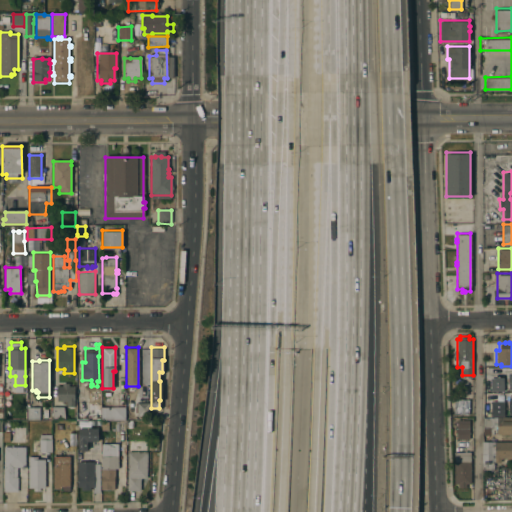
[(490,392),(502,391),(502,378),(489,378),(490,392)]
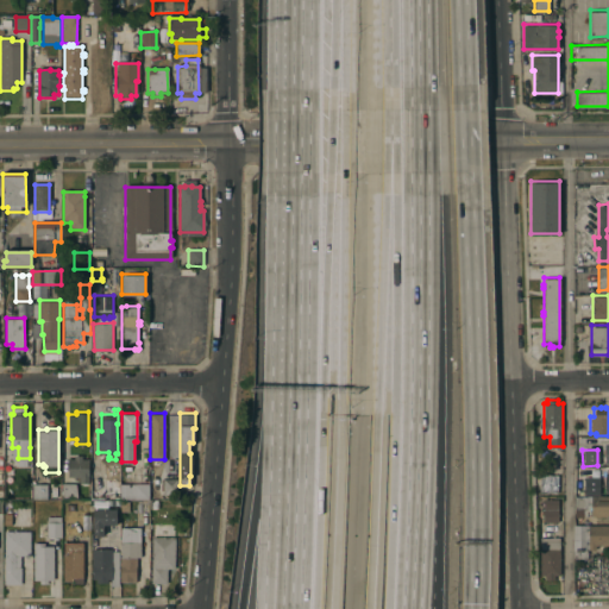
[(88,482),(86,482),(86,484),(82,484),(82,482),(79,482),(79,476),(68,476),(68,475),(62,475),(62,460),(68,460),(68,457),(74,457),(74,454),(81,454),(81,458),(88,458),(88,482)]
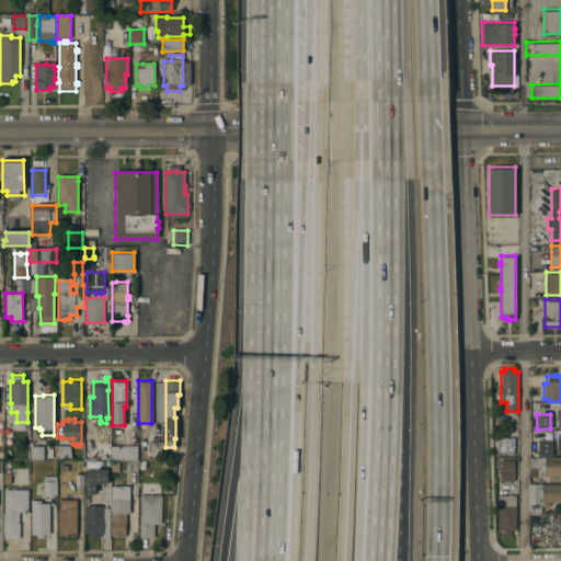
[(497,435),(514,436),(513,453),(497,453),(497,435)]
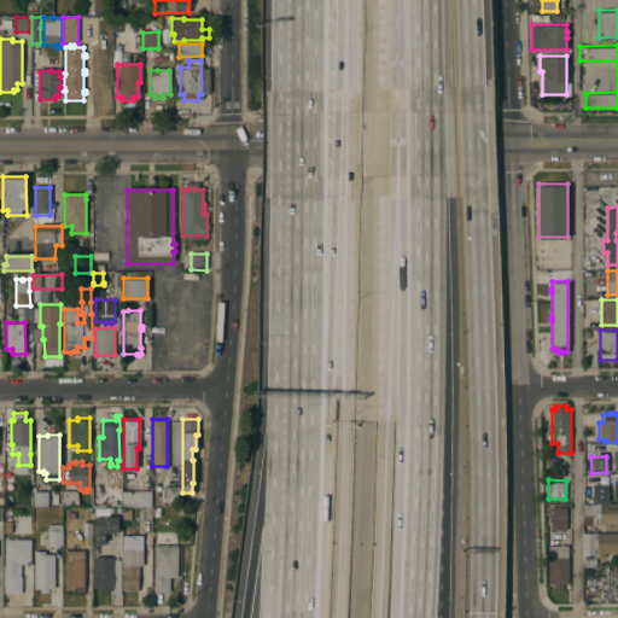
[(180,484),(180,500),(165,501),(165,484),(180,484)]
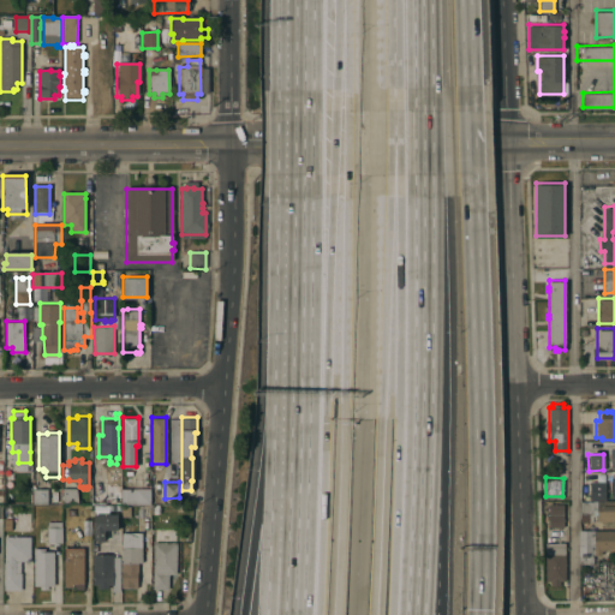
[(589,483),(589,500),(604,500),(604,482),(589,483)]
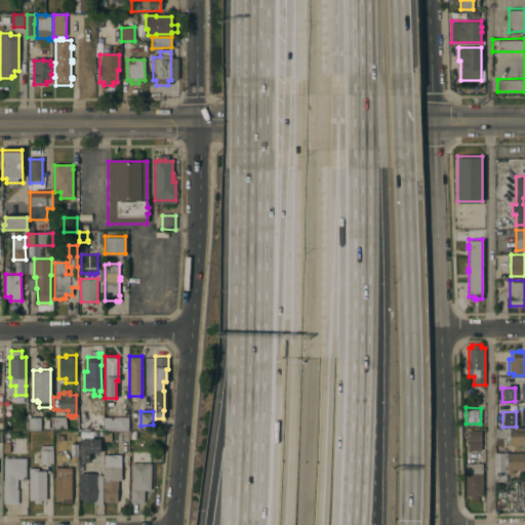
[(102,413),(102,428),(78,428),(78,413),(102,413)]
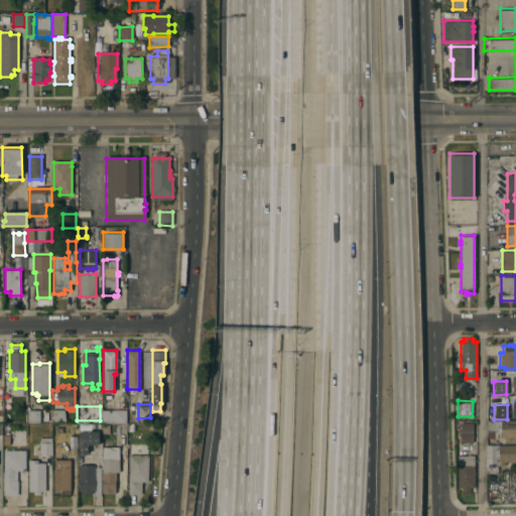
[(112,408),(114,408),(114,407),(117,407),(117,408),(126,408),(126,421),(113,421),(112,408)]
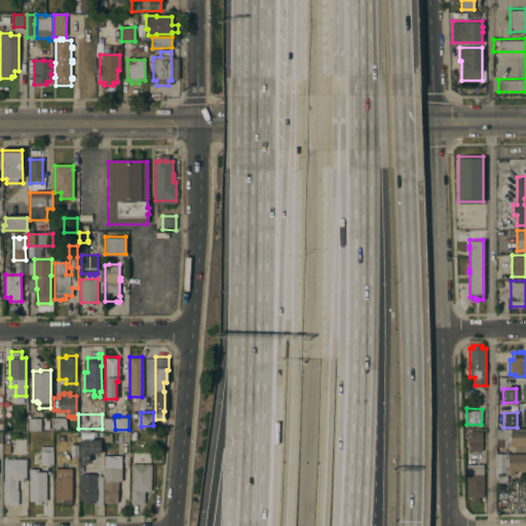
[(53,416),(66,416),(66,429),(53,429),(53,416)]
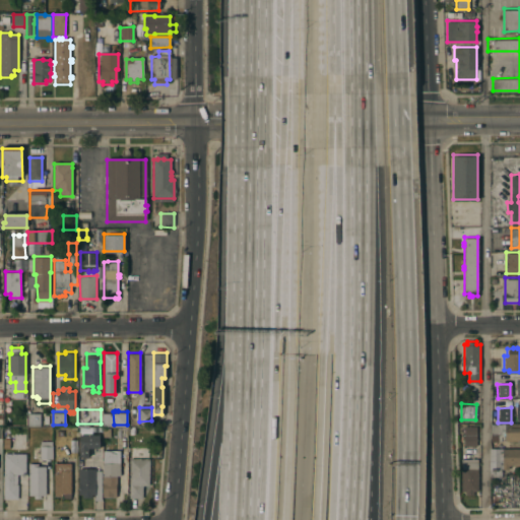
[(40,412),(40,425),(27,425),(27,412),(40,412)]
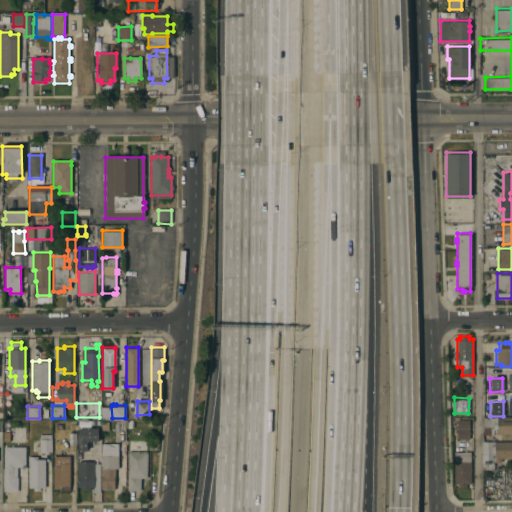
[(482,416),(497,416),(497,415),(511,415),(511,433),(497,433),(497,423),(492,423),(492,427),(492,434),(483,434),(482,416)]
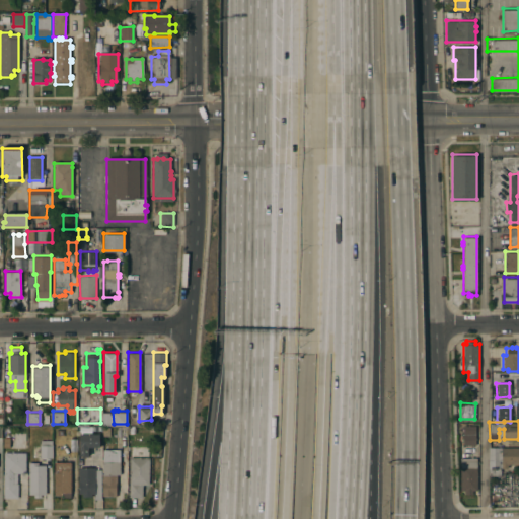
[(463,425),(475,425),(475,443),(463,443),(463,425)]
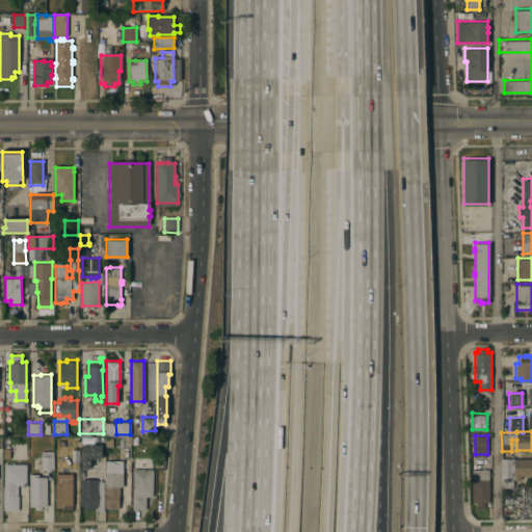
[(112,447),(104,447),(104,437),(112,436),(112,447)]
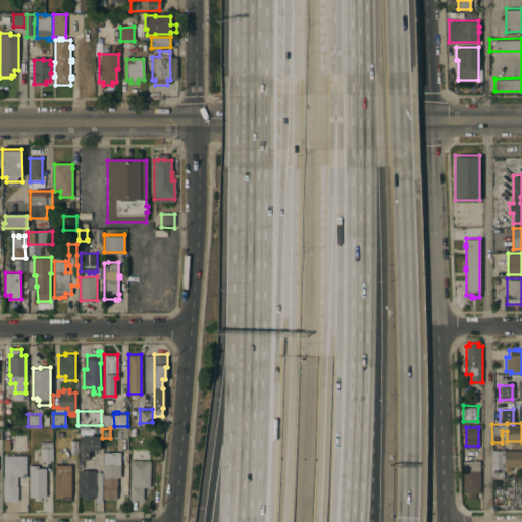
[(80,435),(99,435),(99,449),(89,449),(89,458),(80,458),(80,435)]
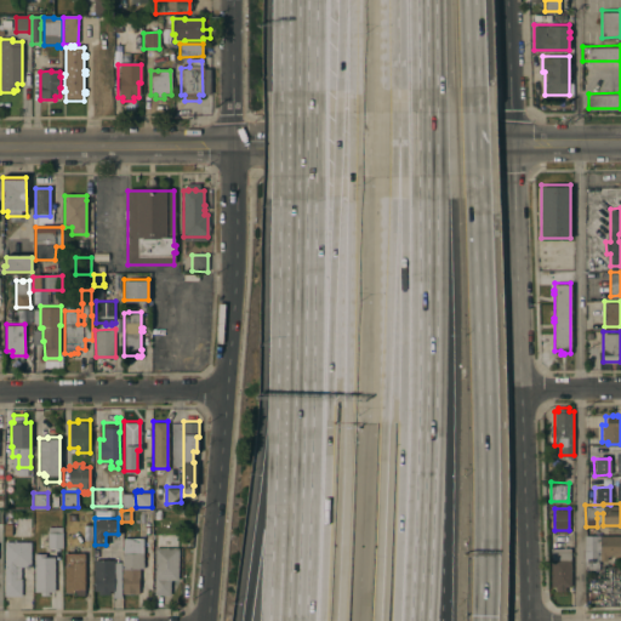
[(47,525),(62,525),(62,546),(47,546),(47,525)]
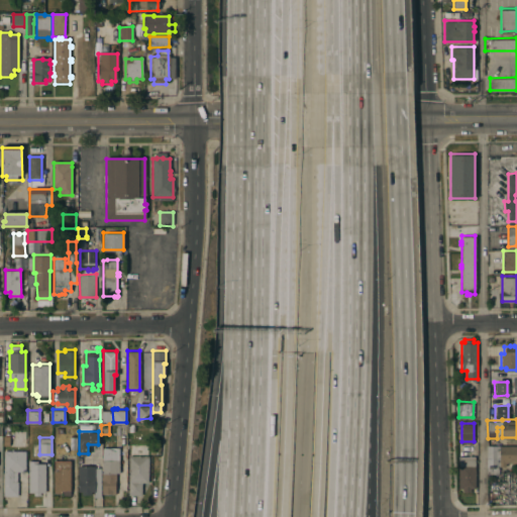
[(516,461),(505,461),(505,466),(498,466),(498,473),(488,473),(488,444),(516,444),(516,461)]
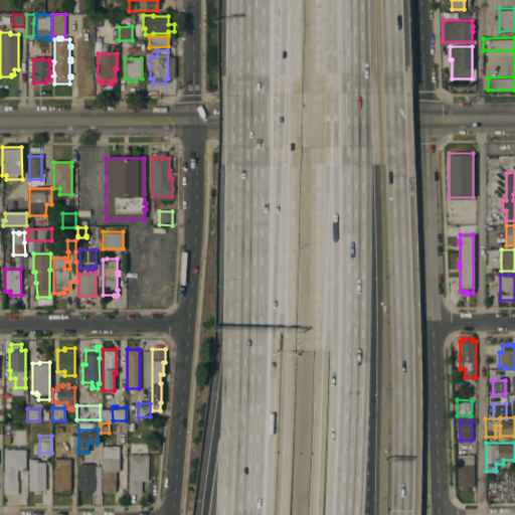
[(115,491),(102,491),(102,459),(104,459),(104,447),(116,446),(116,470),(115,470),(115,491)]
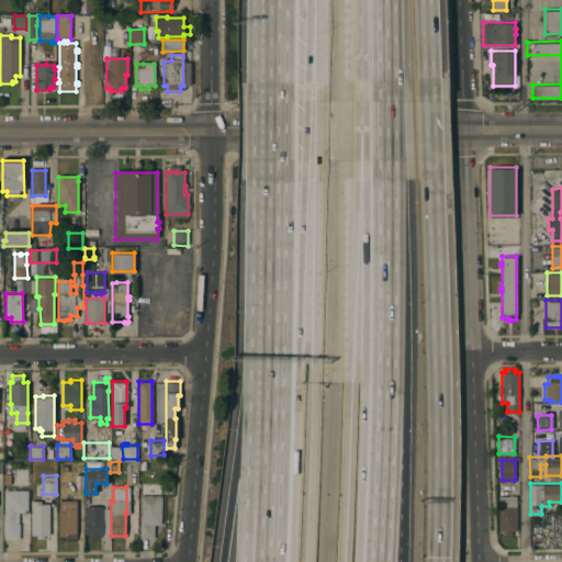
[(4,489),(27,489),(27,512),(13,512),(13,523),(19,523),(19,538),(3,538),(4,489)]
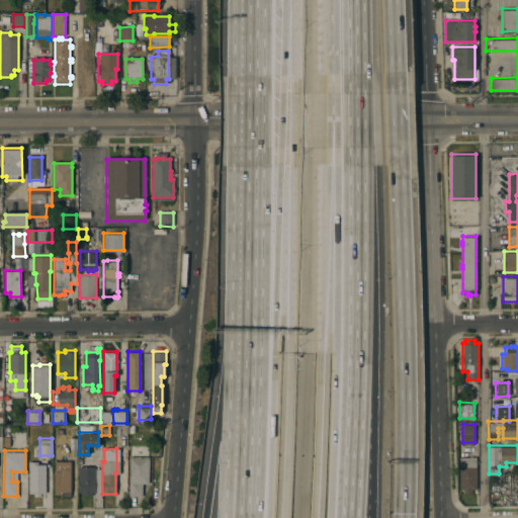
[(128,455),(149,455),(149,483),(142,483),(142,495),(128,495),(128,455)]
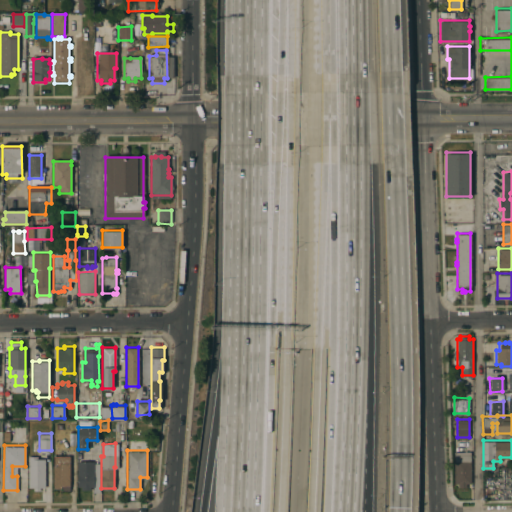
[(454,451),(471,451),(470,483),(466,483),(466,486),(458,486),(458,482),(454,482),(454,451)]
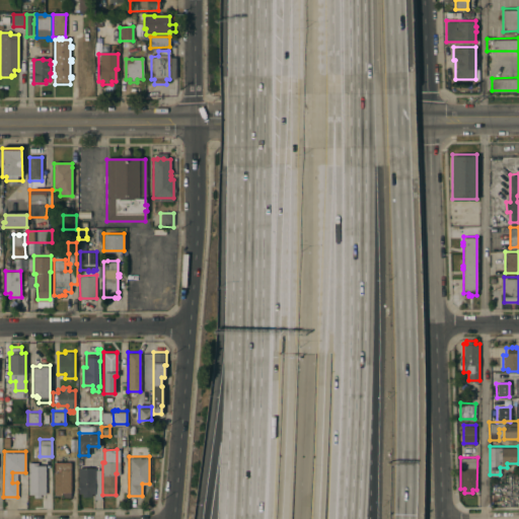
[(28,493),(28,461),(38,461),(38,464),(45,464),(45,493),(40,493),(40,497),(33,497),(33,493),(28,493)]
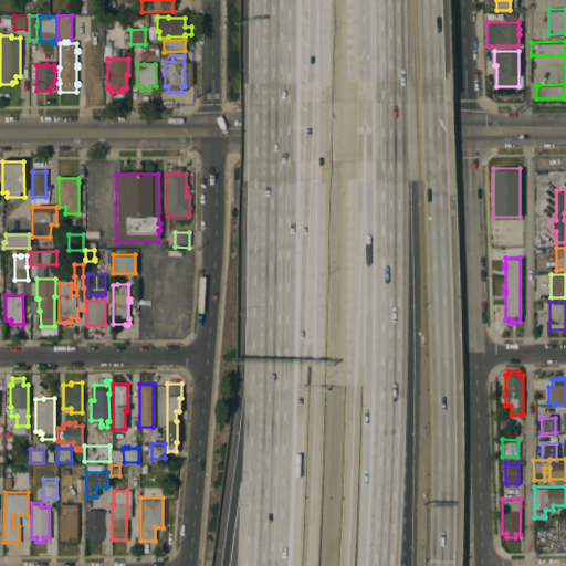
[(59,503),(76,503),(76,541),(66,541),(66,538),(59,538),(59,503)]
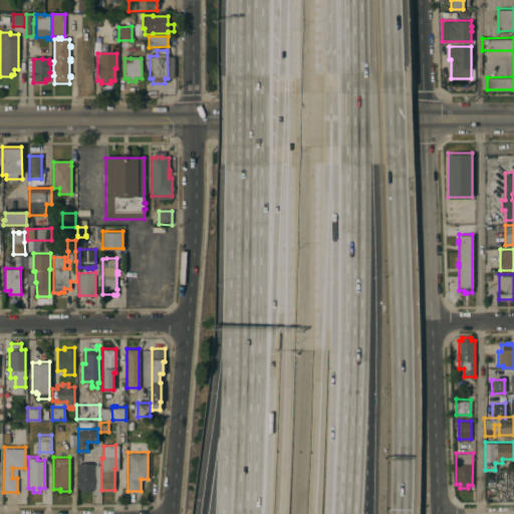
[(94,488),(90,488),(90,491),(82,491),(82,488),(77,487),(77,462),(94,462),(94,488)]
